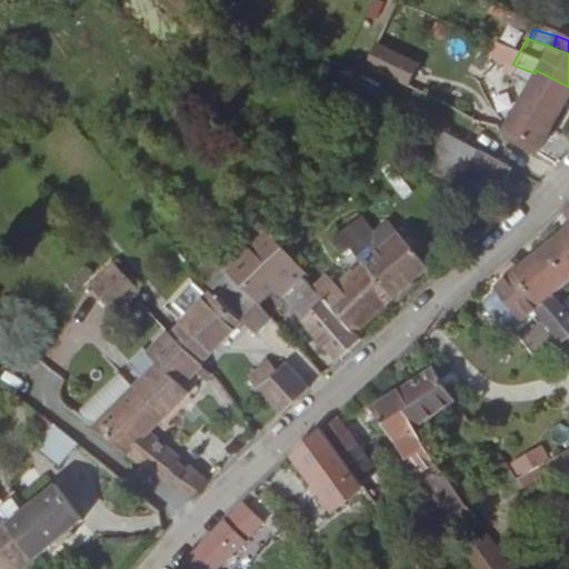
[(365,73),(408,89),(419,58),(376,42),(365,73)]
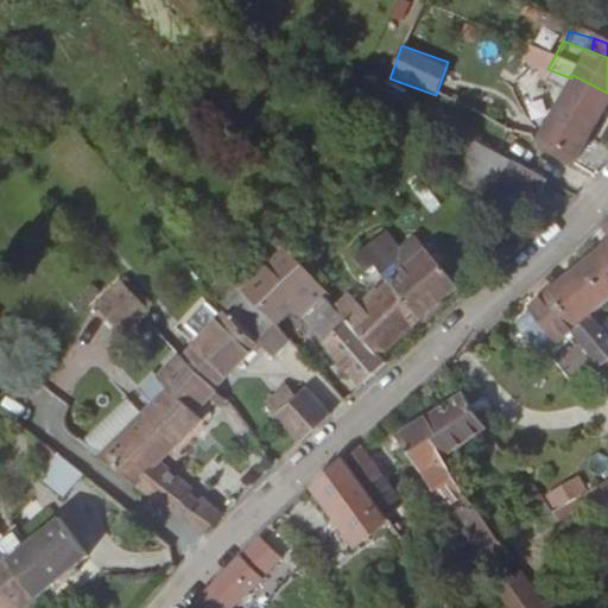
[(548,69),(537,90),(557,101),(533,145),(569,166),(607,93),(572,75),(571,78),(548,69)]
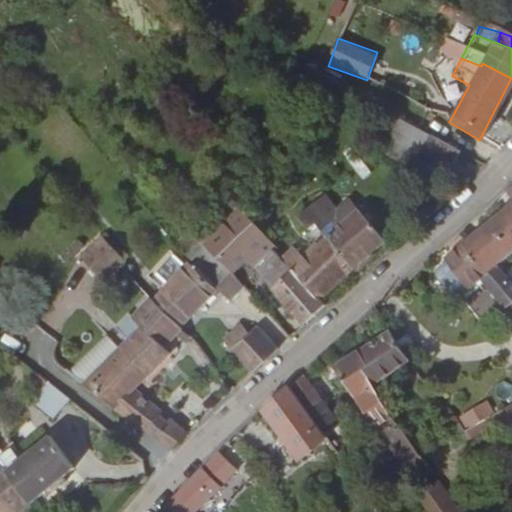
[(416,157),(447,173),(456,155),(426,139),(416,157)]
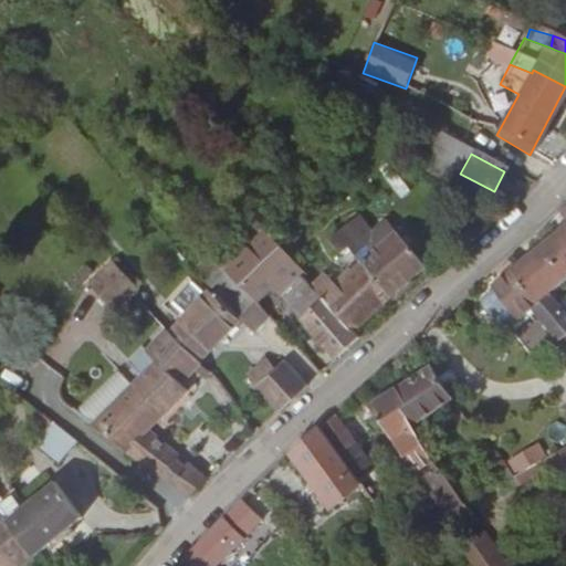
[(339,230),(367,258),(394,233),(385,226),(367,242),(347,222),(339,230)]
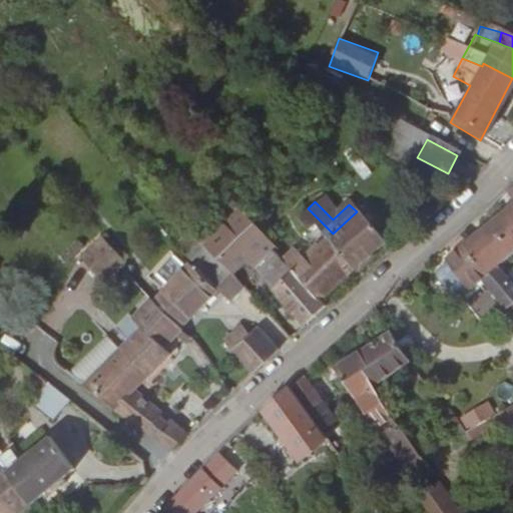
[(318,247),(349,275),(385,241),(357,211),(333,233),(308,208),(291,223),(292,224),(305,236),(312,231),(323,241),(318,247)]
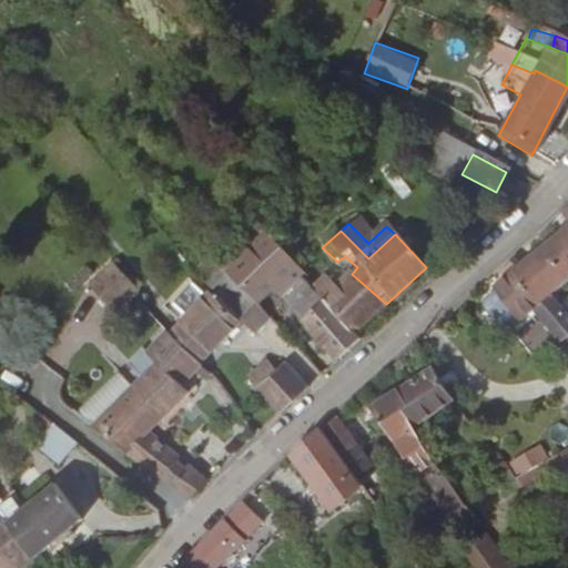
[(567,231),(518,273),(546,304),(567,283),(567,231)]
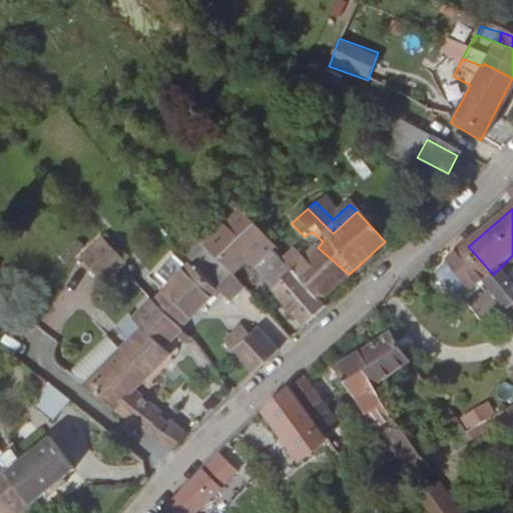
[(269,253),(273,248),(230,211),(215,226),(251,258),(246,264),(259,270),(267,262),(272,257),(269,253)]
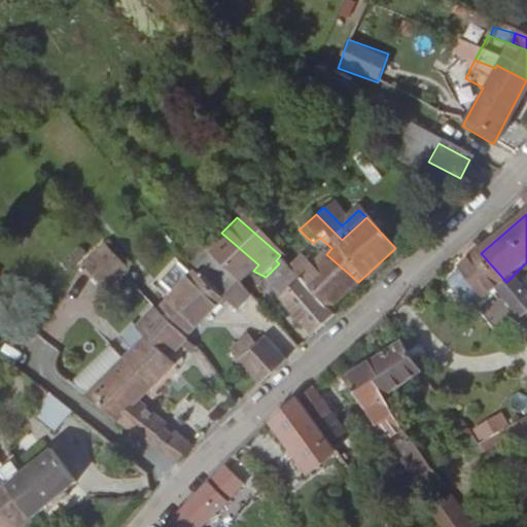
[(258,265),(221,233),(208,247),(242,281),(253,271),(258,265)]
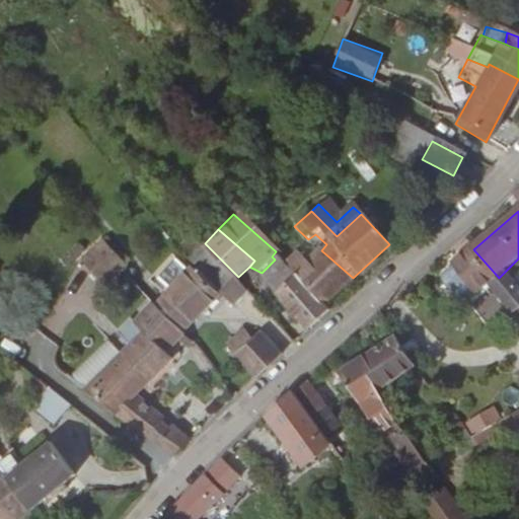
[(78,258),(102,287),(127,265),(103,237),(78,258)]
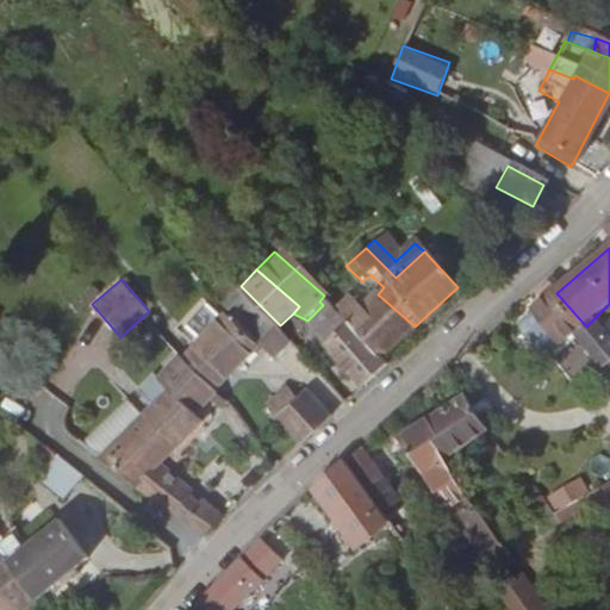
[(241,286),(217,310),(180,348),(219,388),(262,346),(280,325),(241,286)]
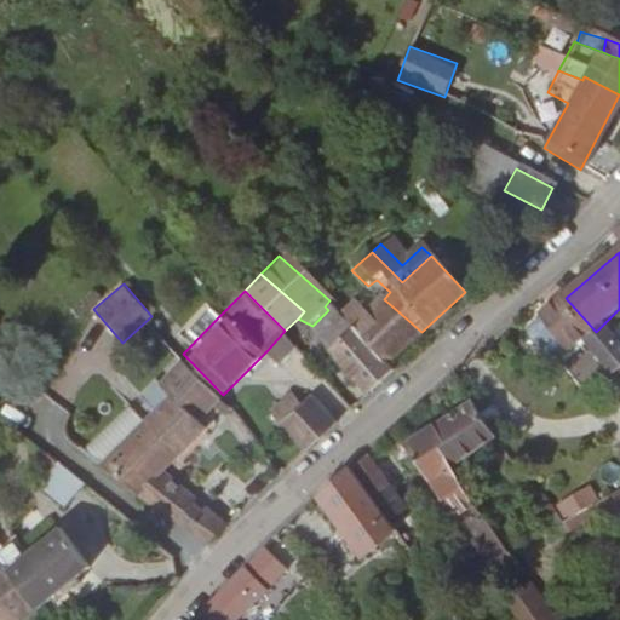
[(619,357),(596,332),(566,298),(541,319),(569,357),(586,343),(613,372),(608,375),(613,380),(616,377),(619,380),(619,357)]
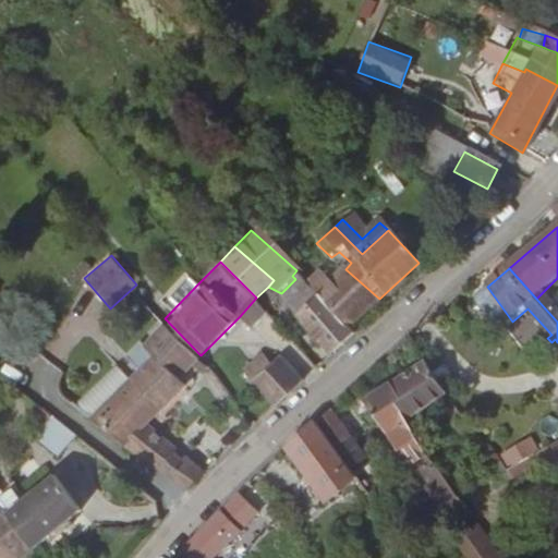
[(348,328),(379,299),(346,269),(327,284),(315,273),(302,286),(305,289),(348,328)]
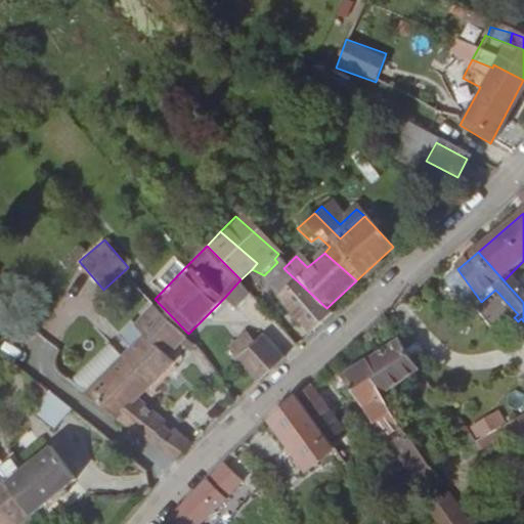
[(284,268),(277,262),(272,267),(268,271),(277,279),(287,271),(284,268)]
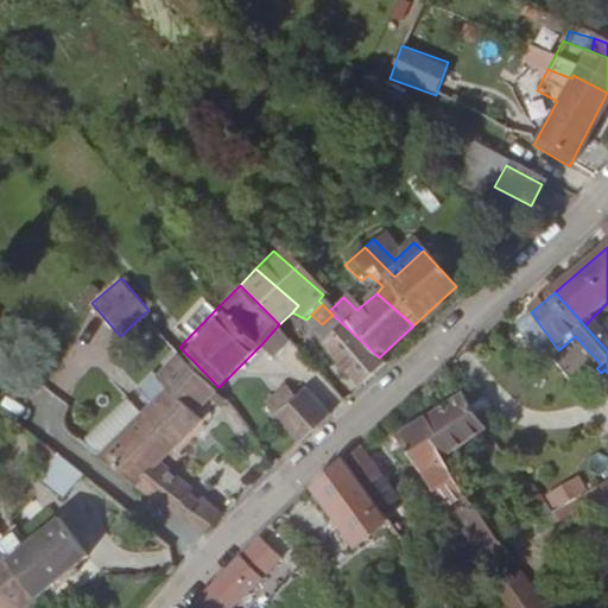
[(306,320),(316,333),(322,324),(311,315),(306,320)]
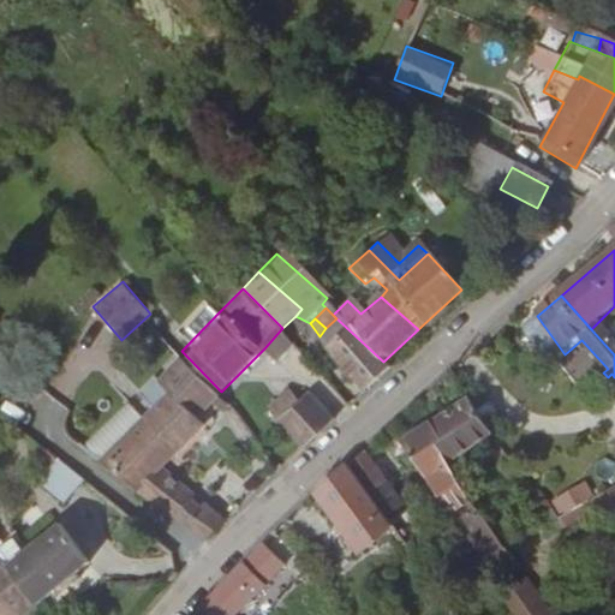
[(365,393),(392,370),(383,362),(336,318),(320,336),(347,370),(360,387),(365,393)]
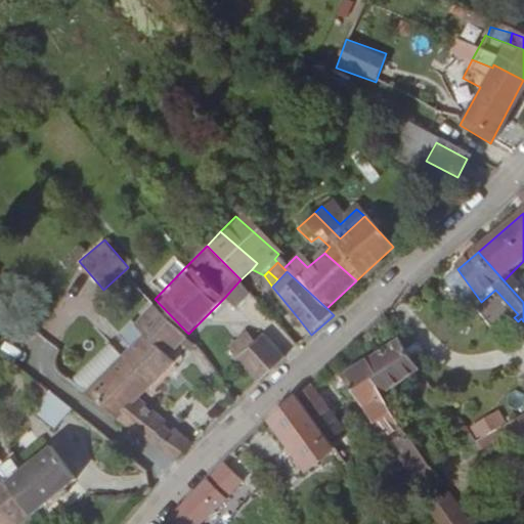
[(85,394),(175,462),(190,446),(173,432),(169,436),(160,430),(164,426),(135,403),(172,363),(165,357),(184,337),(150,303),(132,322),(141,332),(85,394)]
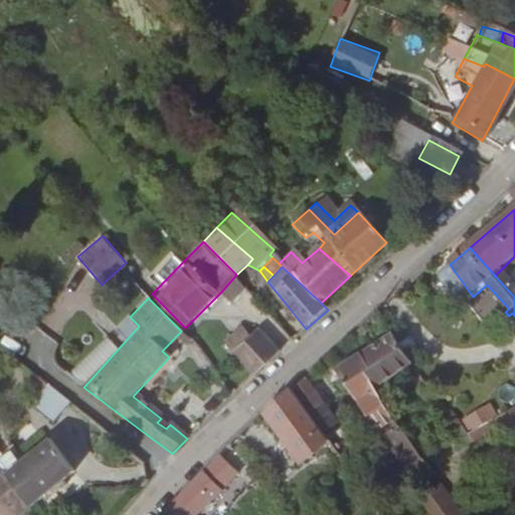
[(44,353),(55,343),(38,326),(27,337),(44,353)]
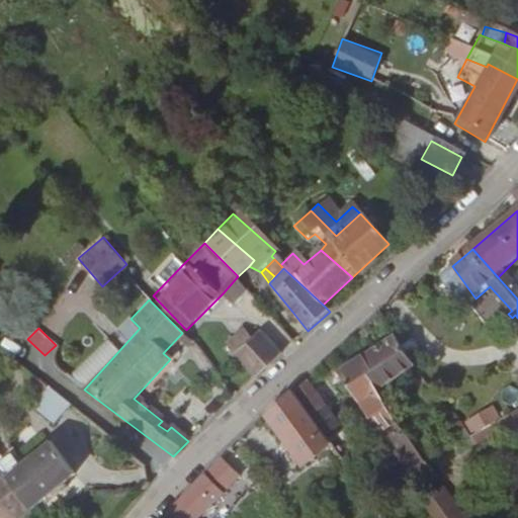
[(252,379),(255,376),(280,355),(257,330),(249,337),(242,330),(225,347),(252,379)]
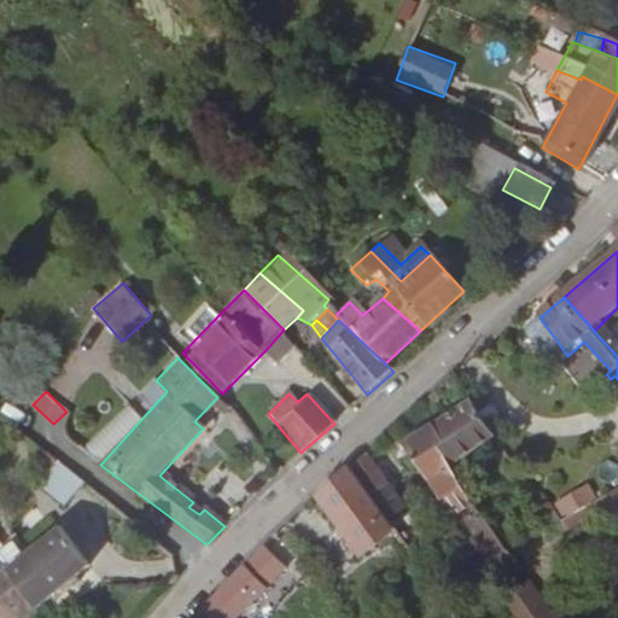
[(511,459),(471,404),(432,431),(466,489),(507,460),(511,459)]
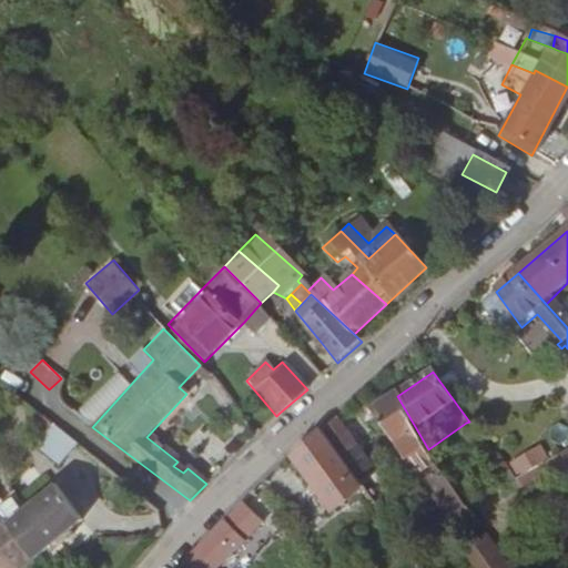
[(464,511),(428,449),(397,396),(369,415),(424,508),(435,509),(444,505),(452,518),(464,511)]
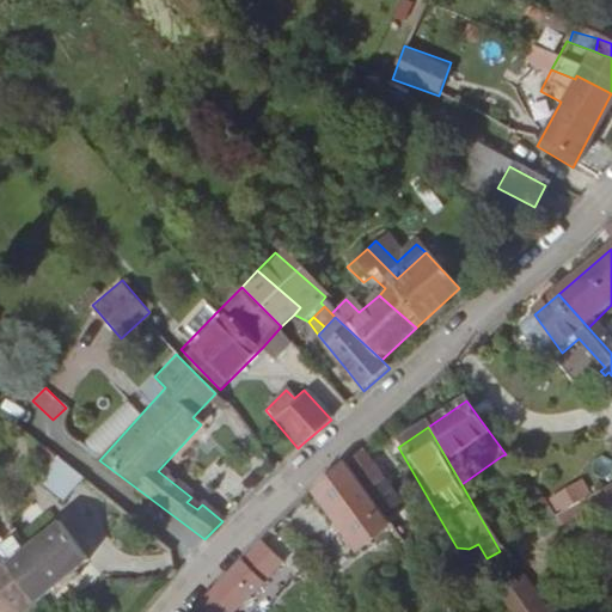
[(385,481),(363,451),(347,466),(366,494),(385,481)]
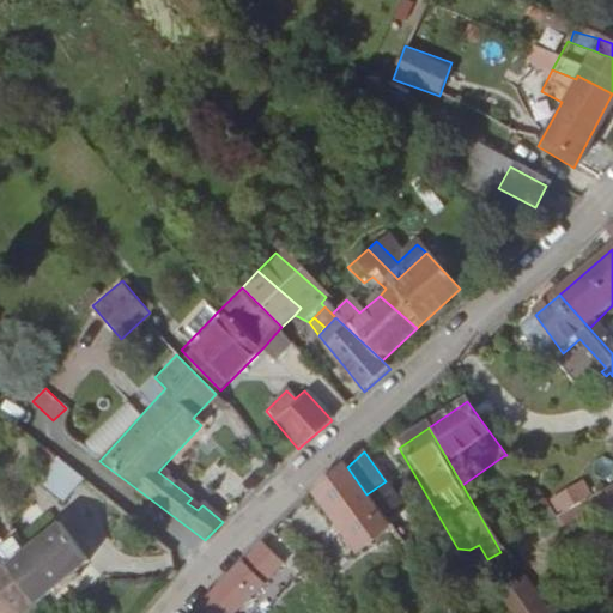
[(67,474),(72,468),(64,462),(61,468),(67,474)]
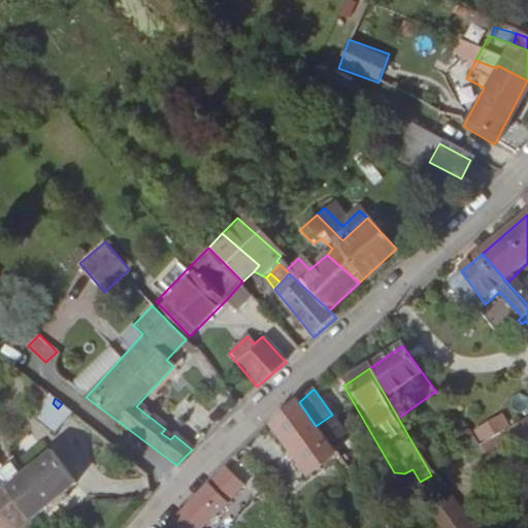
[(271,426),(310,480),(338,459),(324,438),(316,426),(299,402),(271,426)]
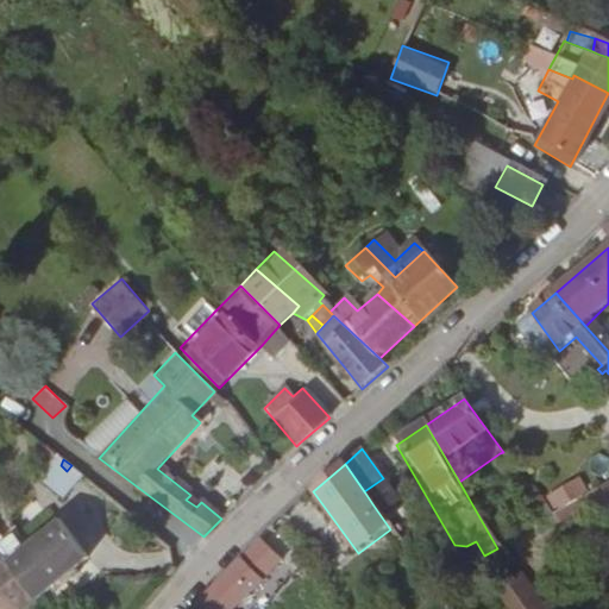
[(581,477),(544,494),(554,518),(591,501),(581,477)]
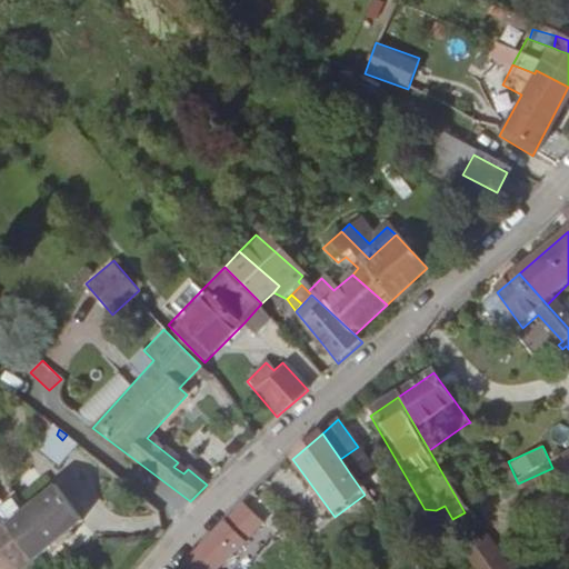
[(349,472),(368,461),(358,447),(340,459),(349,472)]
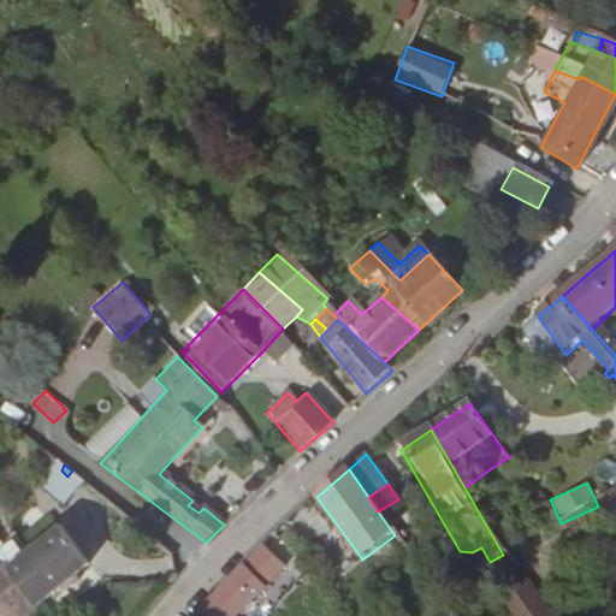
[(615,484),(602,497),(615,513),(615,484)]
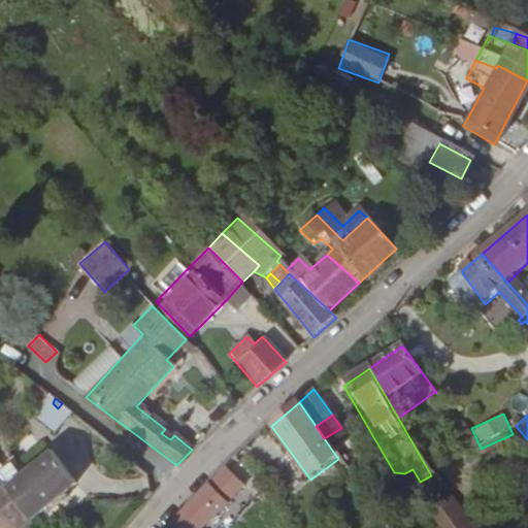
[(75,485),(48,452),(5,485),(31,519),(75,485)]
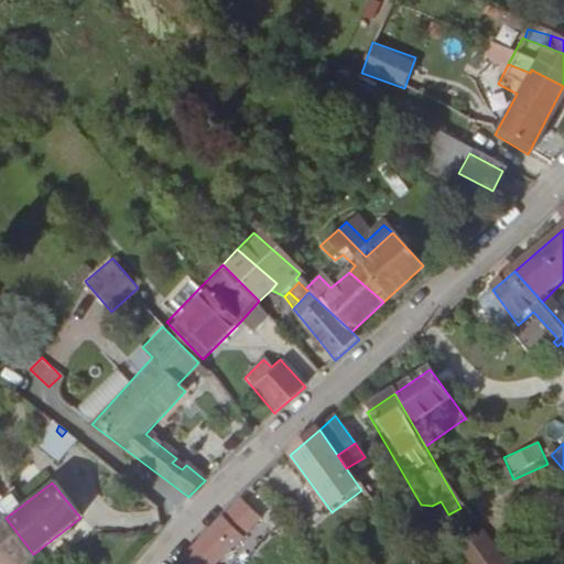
[(523,510),(532,501),(527,495),(520,500),(519,503),(523,510)]
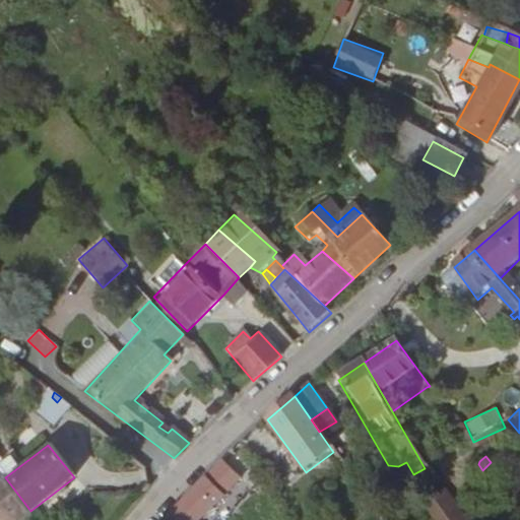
[(204,519),(238,485),(221,463),(190,495),(166,519),(204,519)]
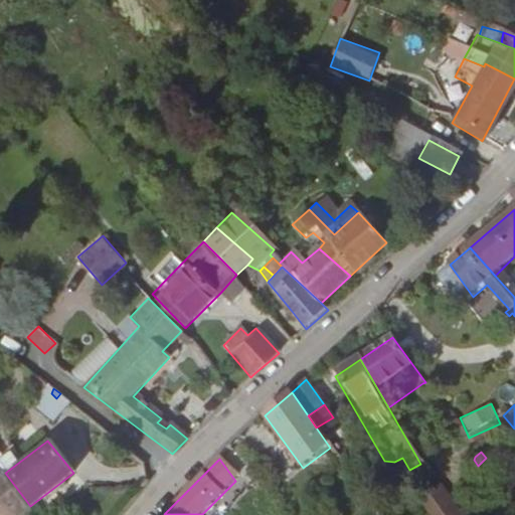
[(0,514),(19,514),(30,506),(5,473),(0,466),(0,514)]
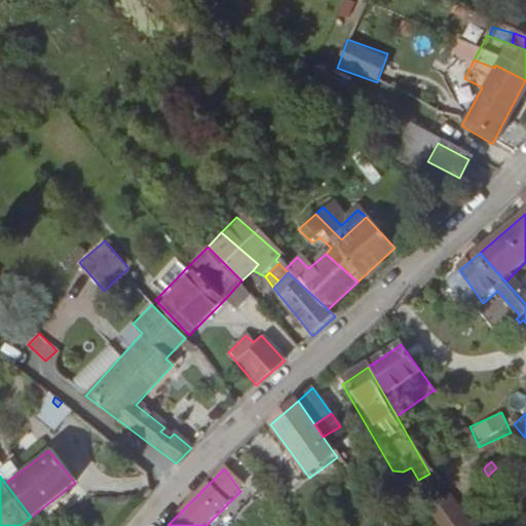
[(357,501),(364,495),(358,486),(349,491),(357,501)]
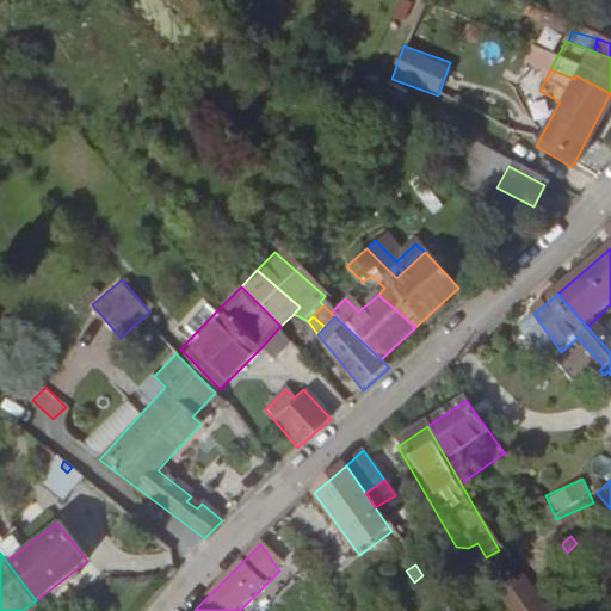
[(481,584),(497,610),(535,610),(510,567),(481,584)]
